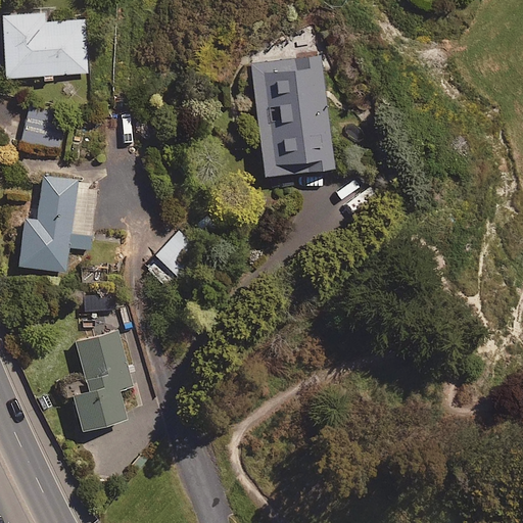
[(55,83),(54,76),(87,75),(85,21),(45,22),(45,14),(3,15),(5,80),(42,79),(43,83),(55,83)]
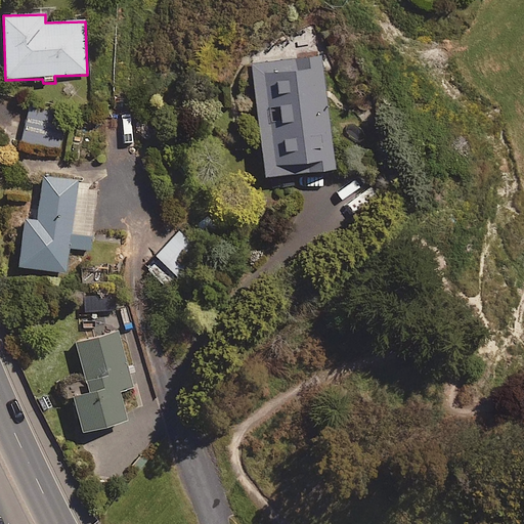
[(336,172),(321,56),(252,64),(265,180),(336,172)]
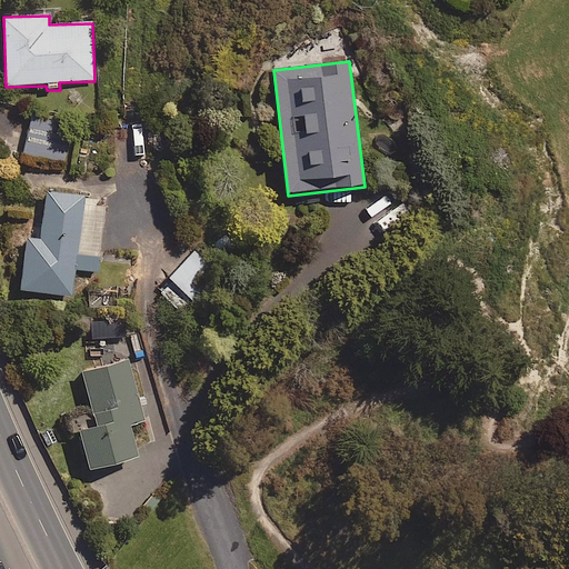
[(72,125),(31,118),(25,157),(66,163),(72,125)]
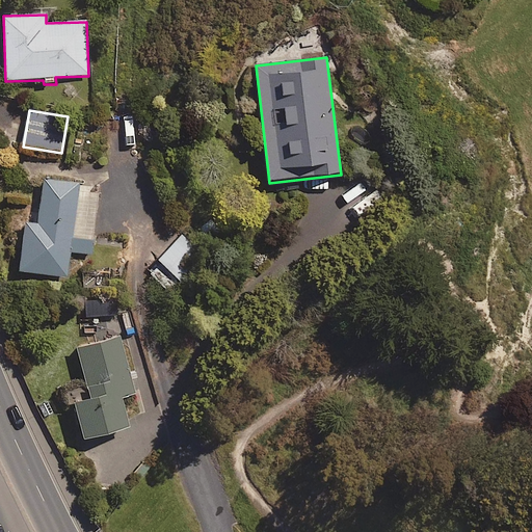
[(10,232),(24,234),(19,272),(68,278),(71,253),(90,255),(97,196),(78,194),(79,185),(44,181),(42,200),(32,198),(31,208),(14,206),(10,232)]
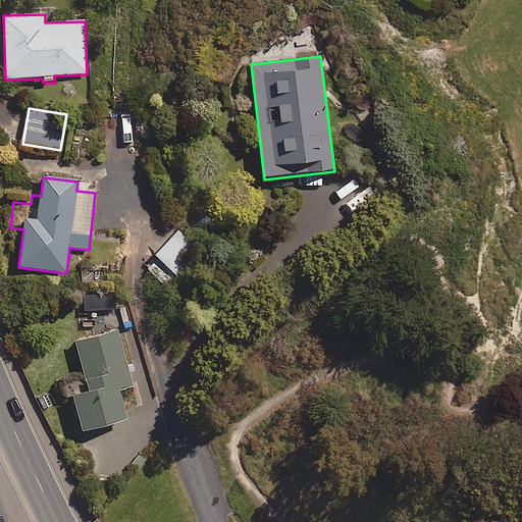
[(177,231),(154,254),(179,282),(204,260),(177,231)]
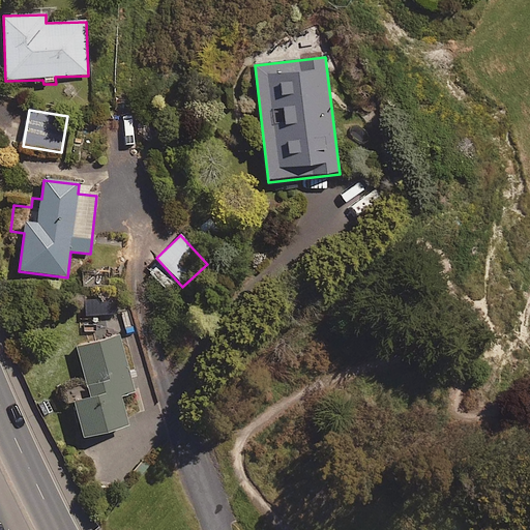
[(134,393),(118,337),(77,350),(88,388),(70,392),(85,441),(129,429),(120,398),(134,393)]
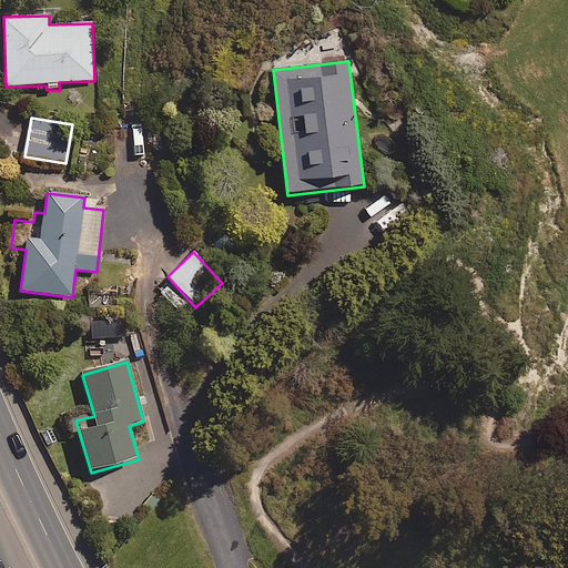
All buildings are outlined.
